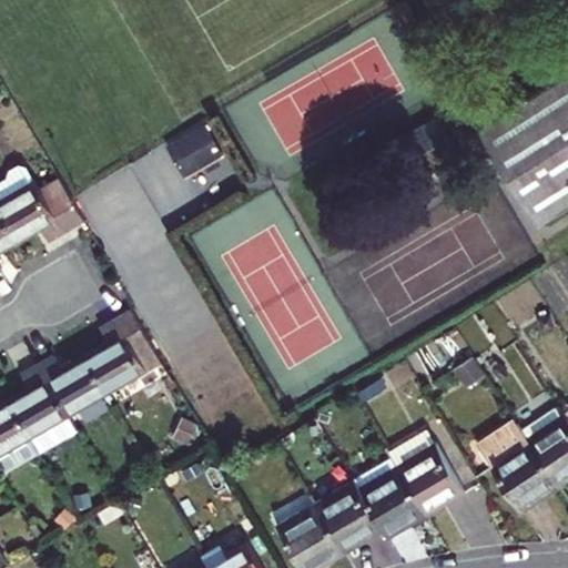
[(567,70),(479,127),(539,222),(567,203),(567,70)]
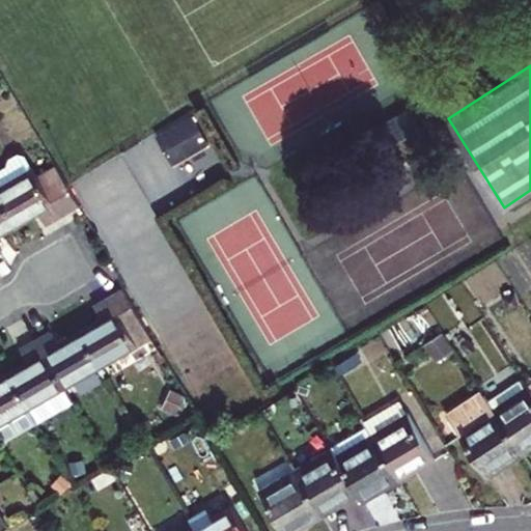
[(408,110),(398,116),(419,149),(427,145),(408,110)]
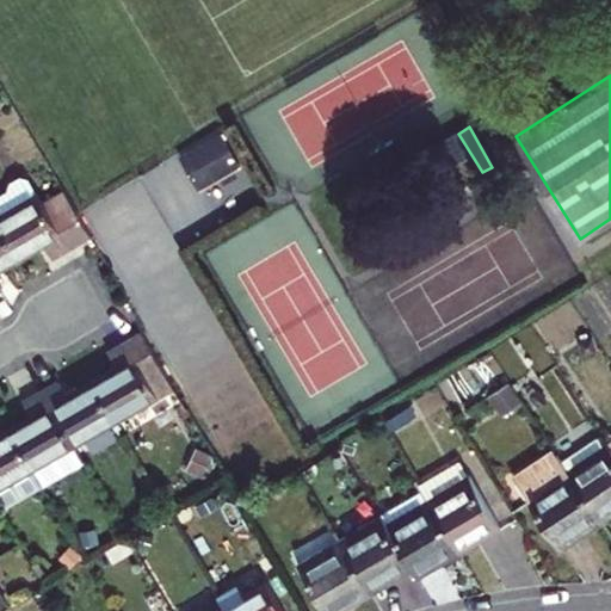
[(239,164),(221,133),(184,154),(203,185),(239,164)]
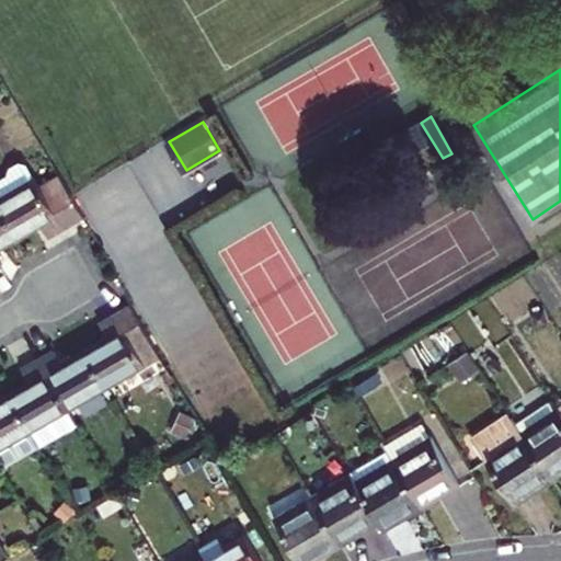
[(443,158),(421,123),(403,132),(424,168),(443,158)]
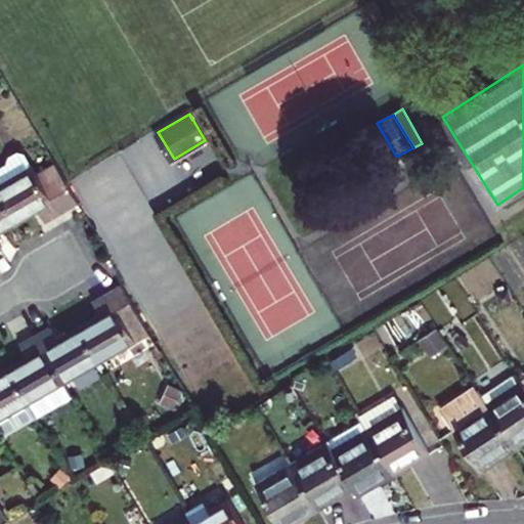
[(0,165),(0,194),(15,221),(37,208),(45,221),(60,212),(37,172),(25,151),(17,150),(8,156),(6,163),(0,165)]
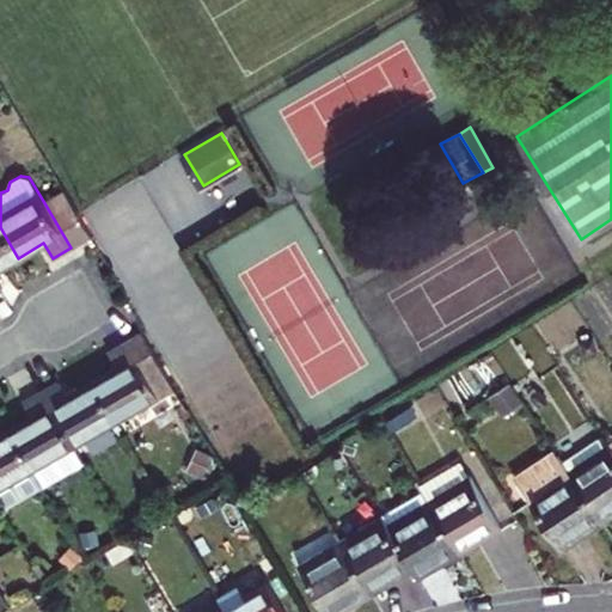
[(71,248),(91,236),(63,189),(43,201),(71,248)]
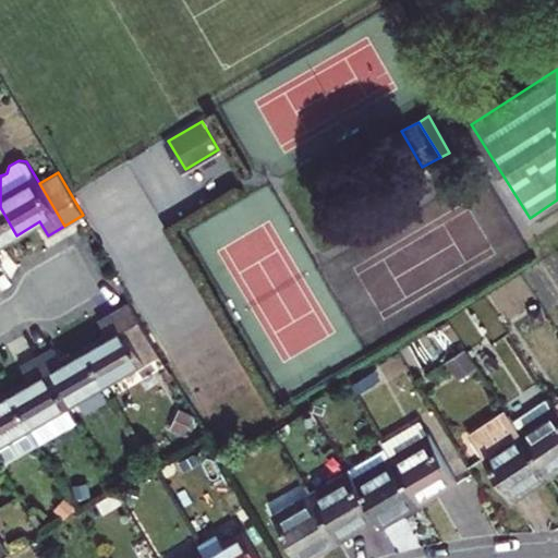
[(0,263),(2,263),(0,258),(0,244),(16,235),(0,207),(0,263)]
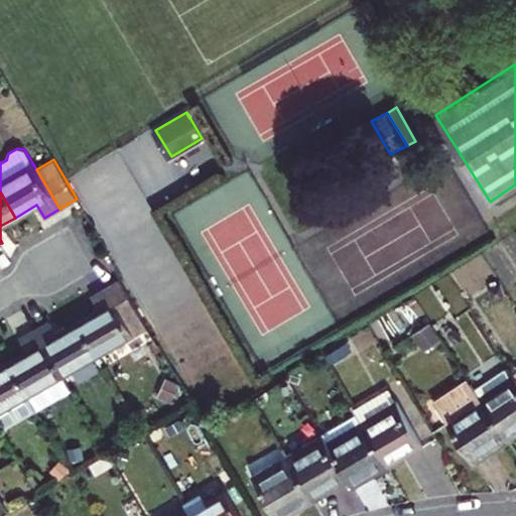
[(147,328),(120,280),(106,288),(134,336),(147,328)]
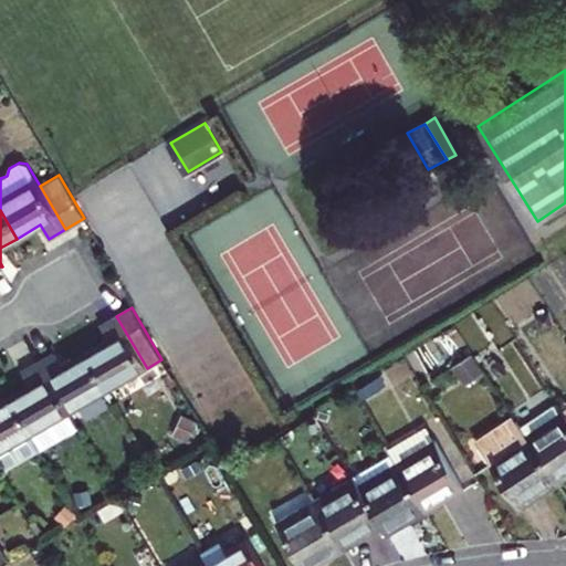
[(548,314),(537,316),(541,328),(552,325),(548,314)]
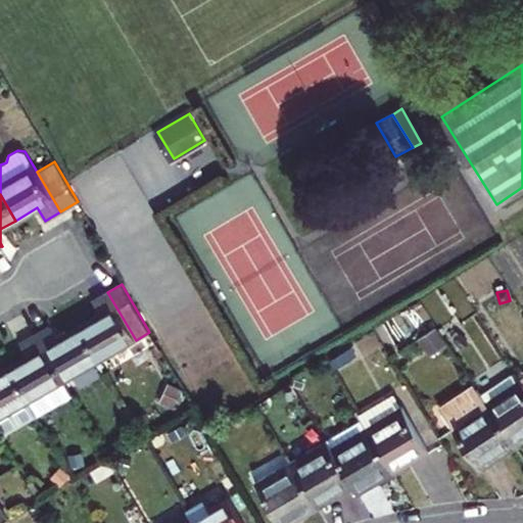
[(79,326),(99,361),(136,340),(107,292),(93,300),(100,314),(79,326)]
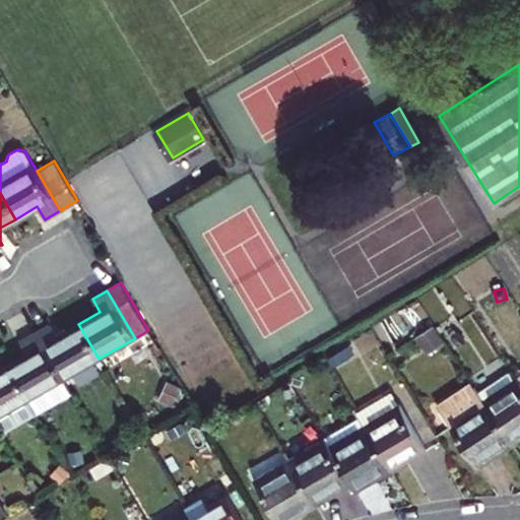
[(36,331),(64,379),(99,359),(78,324),(58,336),(50,323),(36,331)]
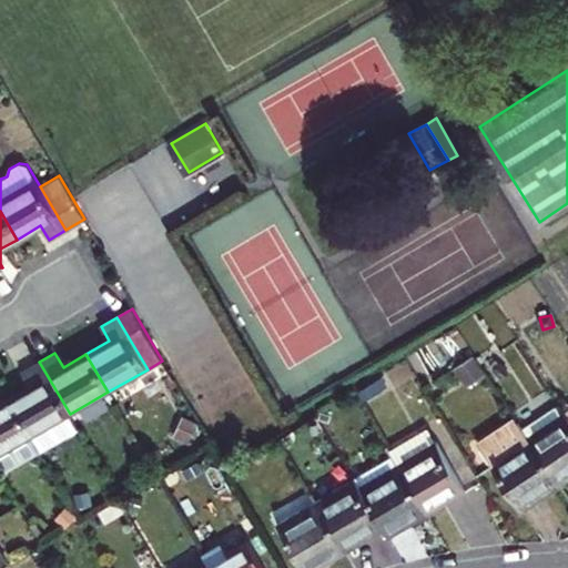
[(32,385),(9,398),(40,452),(79,429),(70,414),(39,362),(24,371),(32,385)]
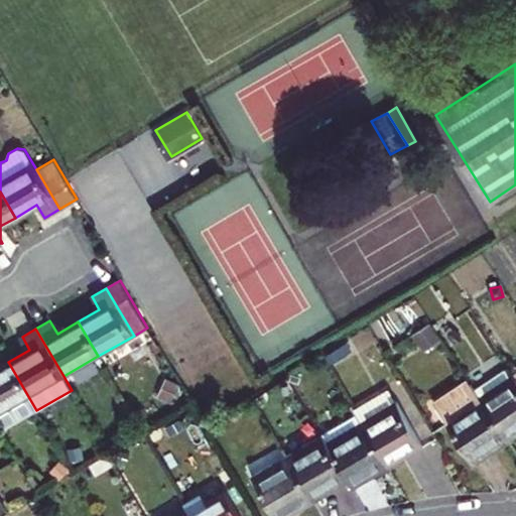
[(36,410),(8,362),(0,366),(0,429),(0,430),(36,410)]
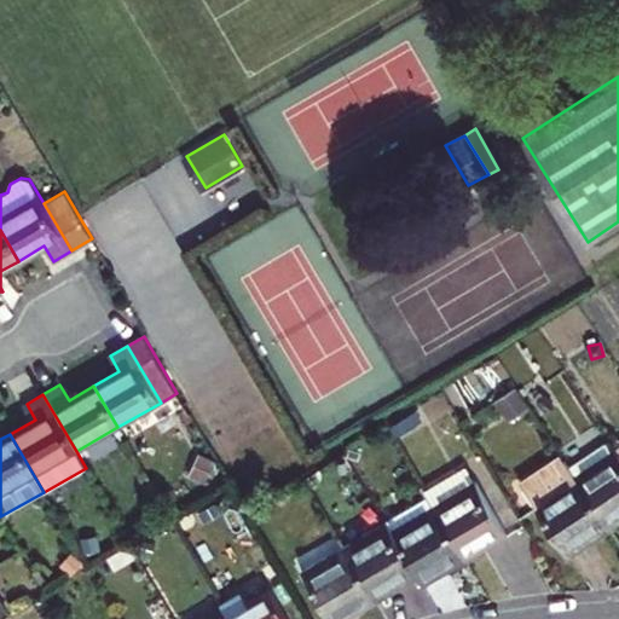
[(618,455),(614,449),(612,450),(607,444),(570,468),(606,524),(618,514),(618,455)]
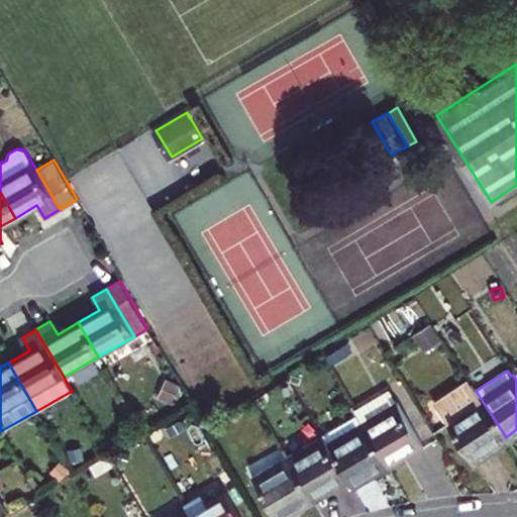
[(476,391),(472,386),(438,407),(475,464),(489,454),(486,450),(506,437),(476,391)]
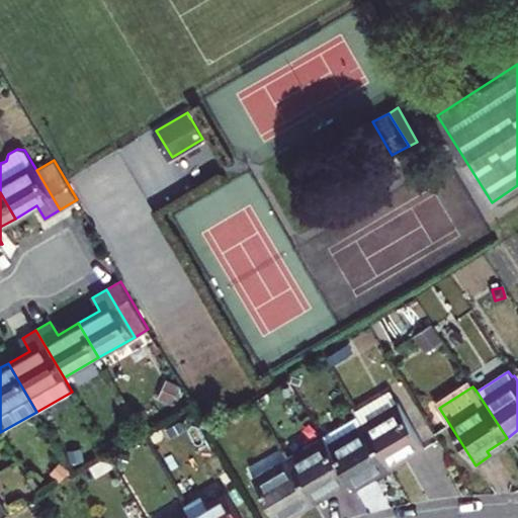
[(364,427),(386,464),(406,453),(409,457),(425,448),(399,403),(397,402),(390,390),(354,410),(357,416),(364,427)]
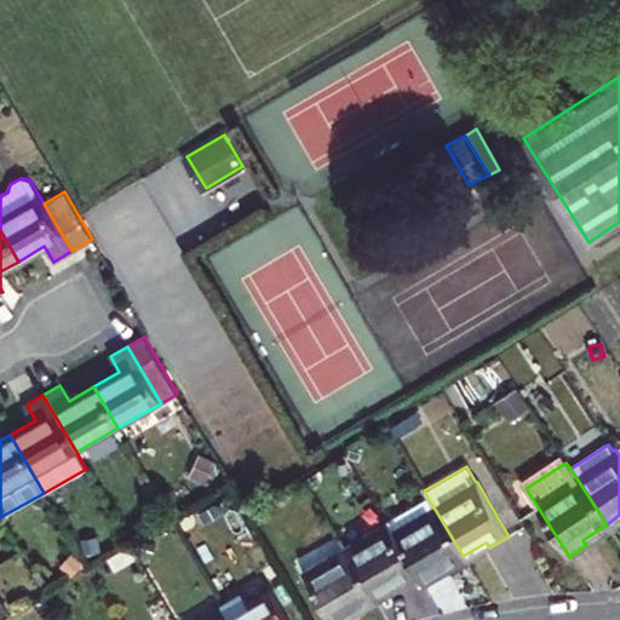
[(386,522),(391,529),(418,577),(424,586),(442,575),(438,570),(463,556),(436,511),(428,498),(386,522)]
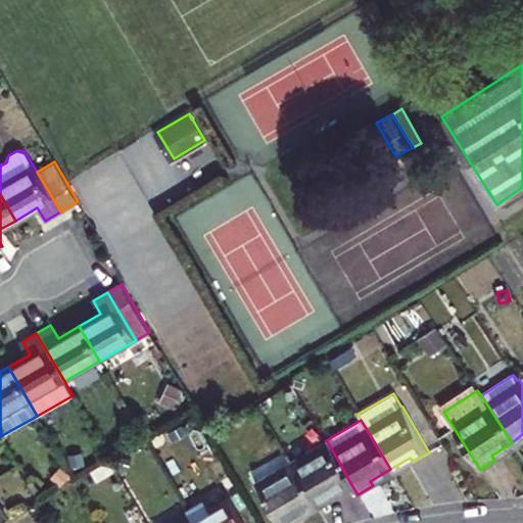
[(293,466),(316,504),(335,491),(338,495),(352,486),(330,446),(326,440),(305,452),(308,457),(293,466)]
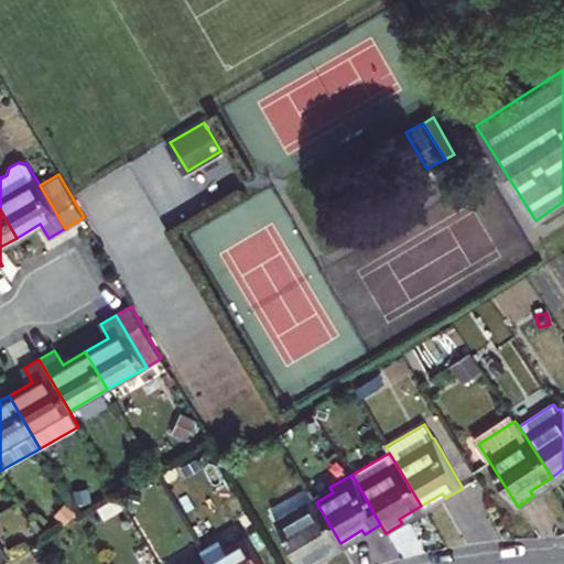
[(275,519),(301,563),(314,563),(321,561),(317,555),(340,543),(316,502),(300,511),(296,507),(275,519)]
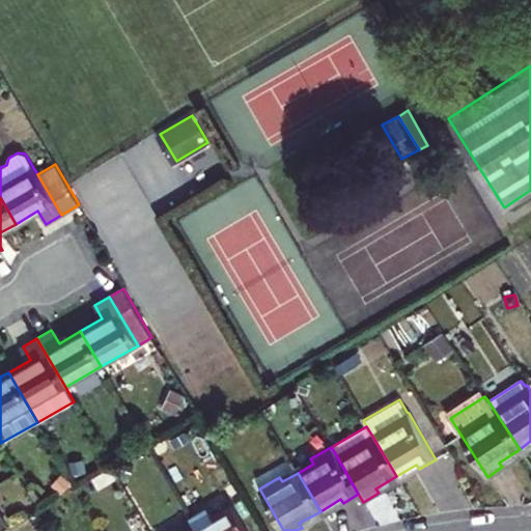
[(231,484),(222,488),(228,499),(236,494),(231,484)]
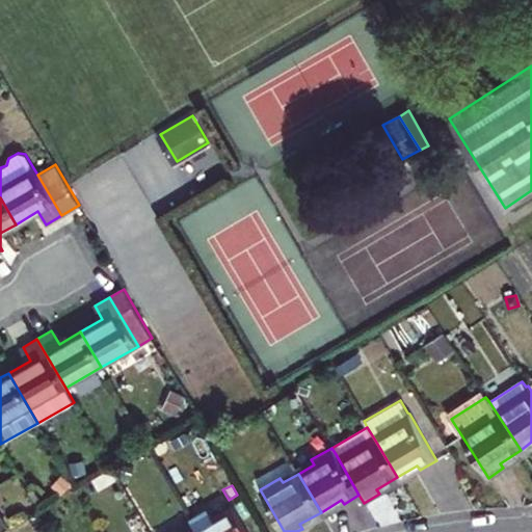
[(247,531),(232,505),(210,517),(205,508),(189,517),(194,527),(197,531),(247,531)]
